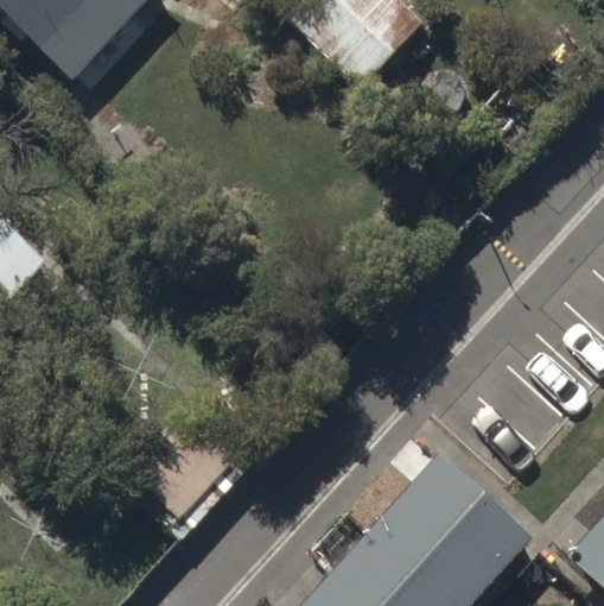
[(0,0),(0,12),(75,83),(152,0),(0,0)]
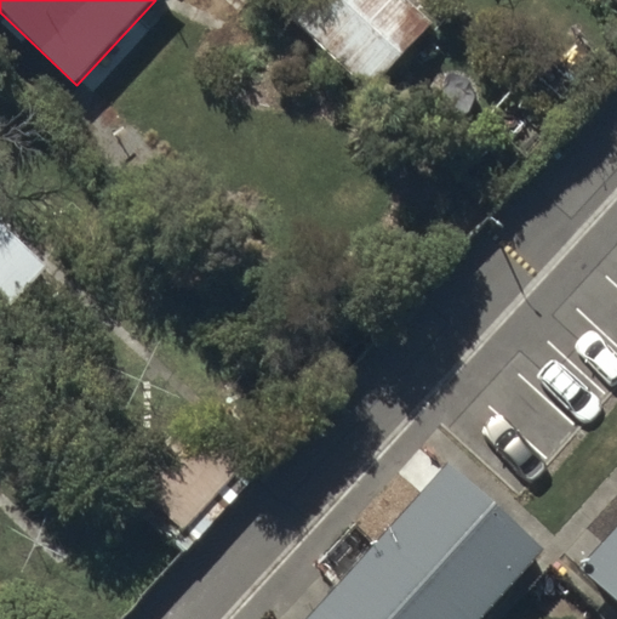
[(432,23),(407,0),(304,0),(293,12),(372,86),(432,23)]
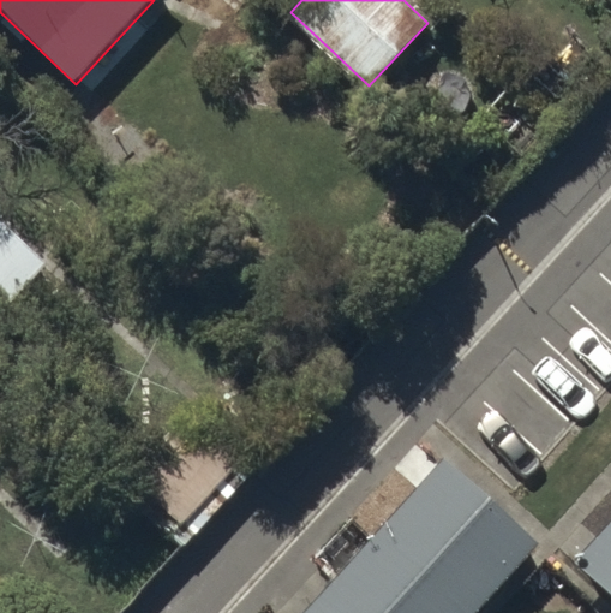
[(0,304),(43,261),(0,219),(0,304)]
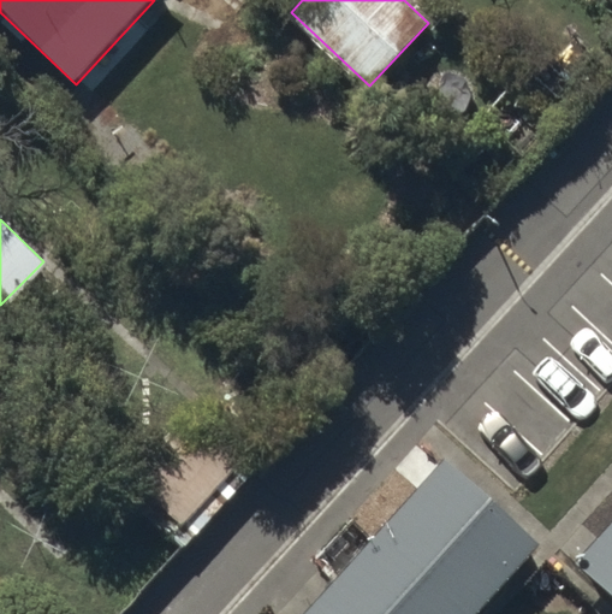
[(580,411),(553,387),(489,454),(516,479),(580,411)]
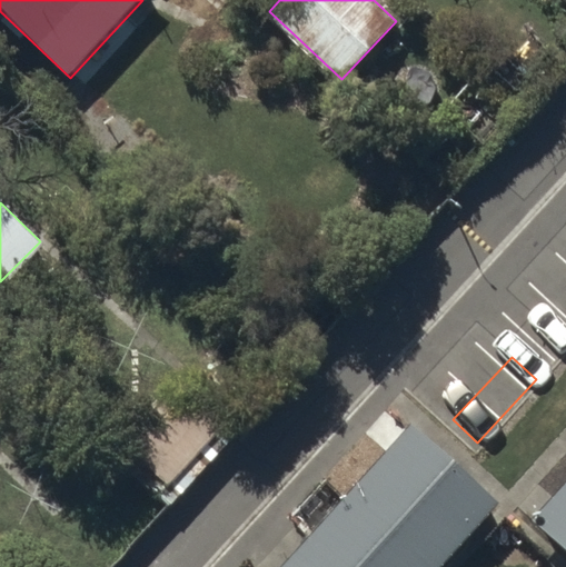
[(227,414),(178,371),(117,441),(165,484),(227,414)]
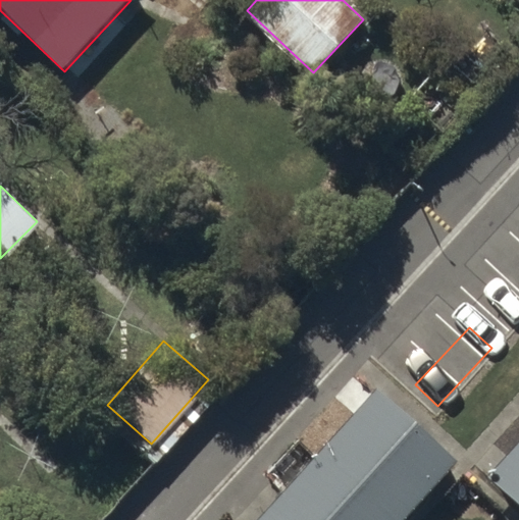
[(377,388),(314,458),(383,519),(404,519),(457,461),(377,388)]
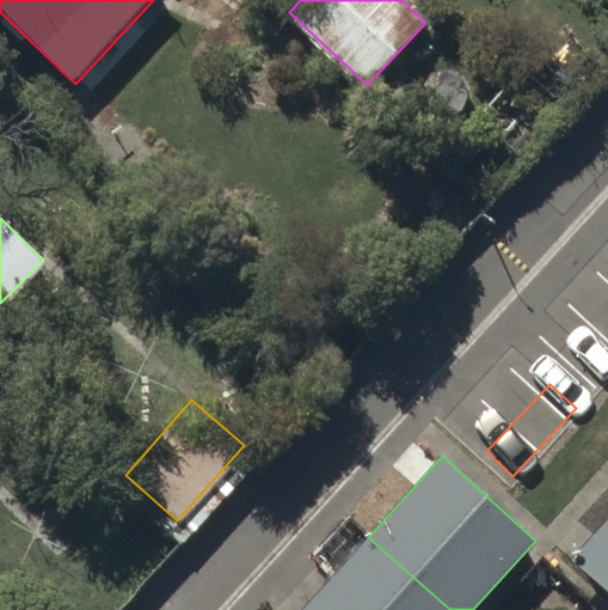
[(607,520),(573,559),(607,590),(607,520)]
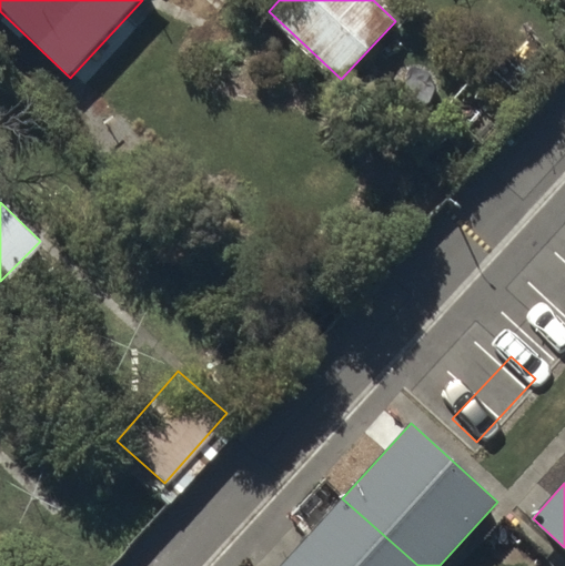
[(417,565),(342,498),(285,562),(290,565),(417,565)]
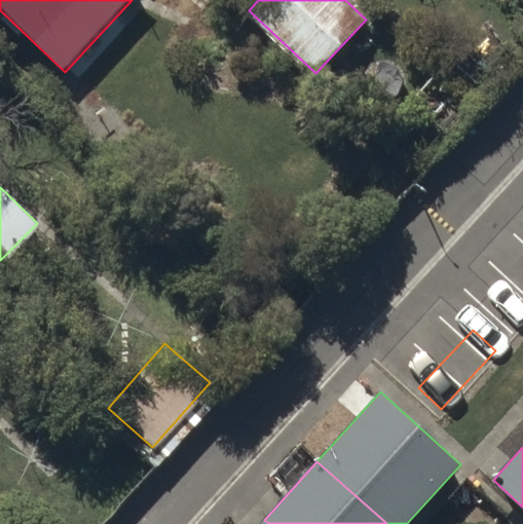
All buildings are outlined.
